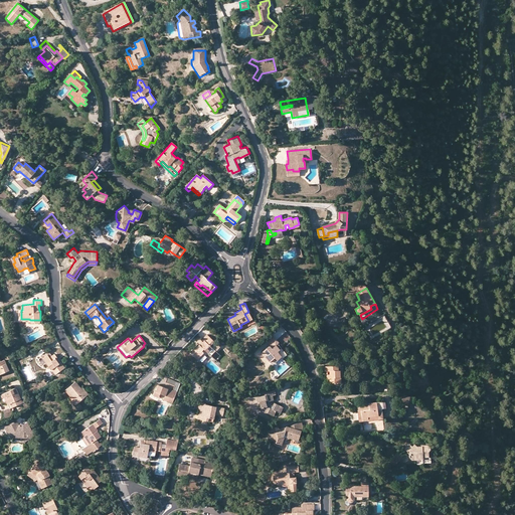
[(197,343),(198,344),(200,346),(198,347),(196,346),(190,352),(198,359),(199,359),(203,354),(204,353),(202,351),(204,349),(212,357),(216,352),(220,347),(216,344),(216,345),(214,343),(215,342),(207,335),(203,339),(205,340),(203,342),(201,340),(197,343)]
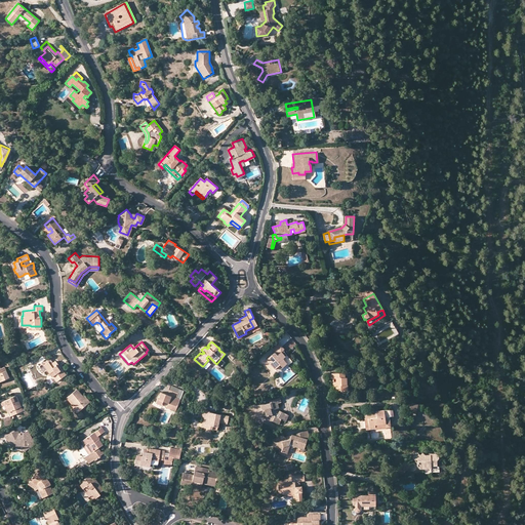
[(284,350),(282,347),(274,353),(277,356),(274,359),(271,356),(267,360),(276,369),(280,365),(282,368),(287,364),(288,365),(292,361),(287,355),(285,357),(281,353),(283,351),(284,350)]
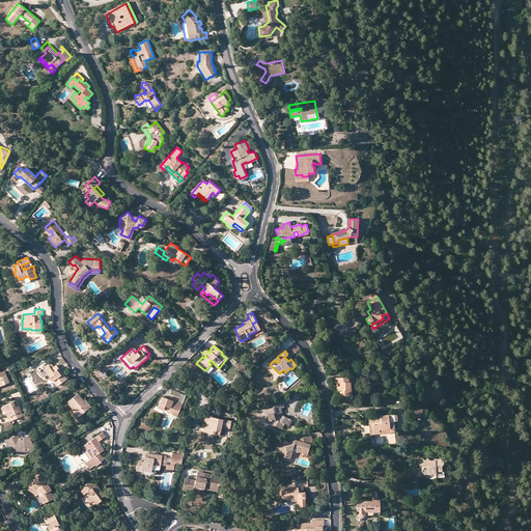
[(227,367),(223,363),(219,368),(223,371),(227,367)]
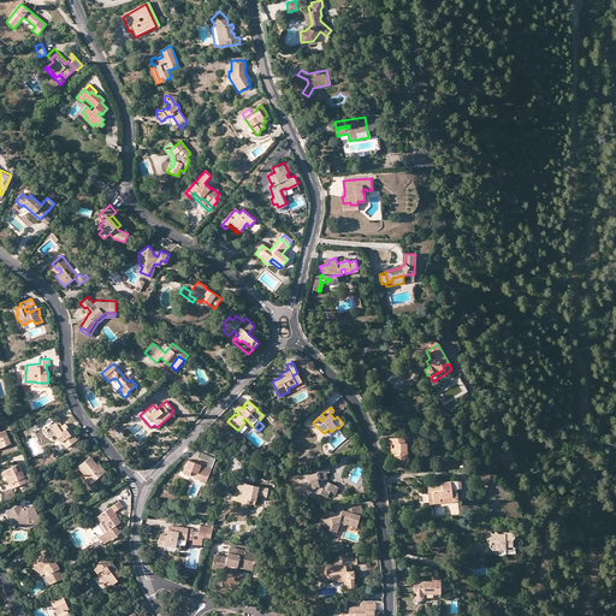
[(69,428),(65,424),(59,427),(57,424),(51,428),(49,427),(46,430),(51,437),(55,434),(60,443),(63,442),(67,448),(78,439),(73,433),(71,434),(67,430),(69,428)]
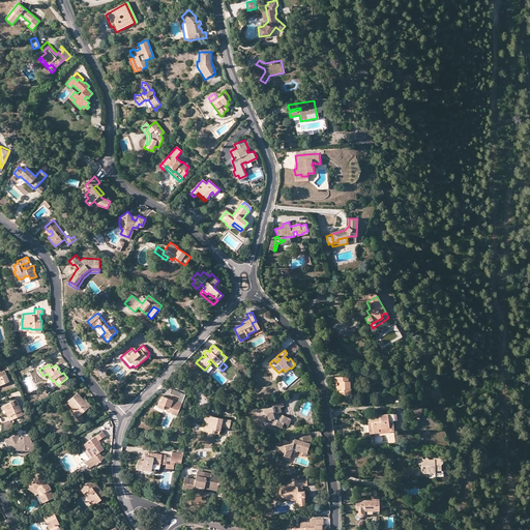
[(0,385),(9,381),(4,371),(1,372),(0,370),(0,385)]
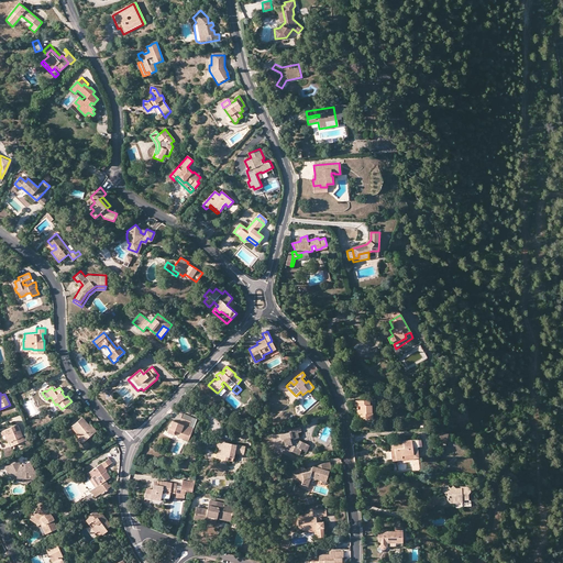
[(355,407),(357,406),(361,406),(361,415),(361,419),(373,419),(373,412),(372,412),(372,406),(370,406),(370,401),(354,401),(355,407)]
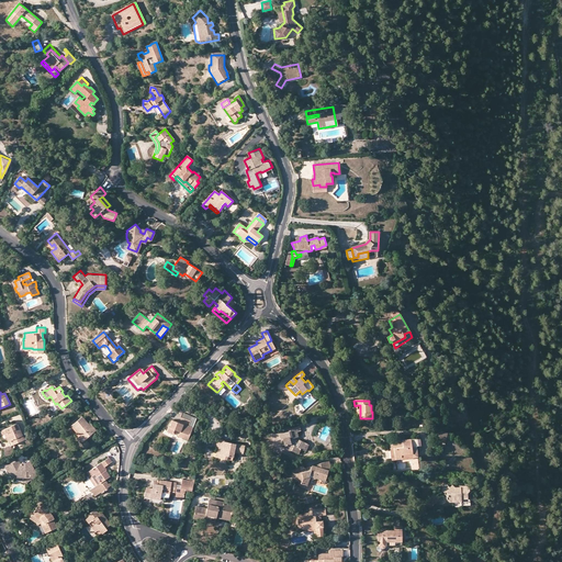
[(189,440),(197,419),(182,413),(180,418),(190,422),(189,427),(173,420),(170,428),(169,427),(167,433),(173,435),(176,430),(180,431),(179,437),(189,440)]
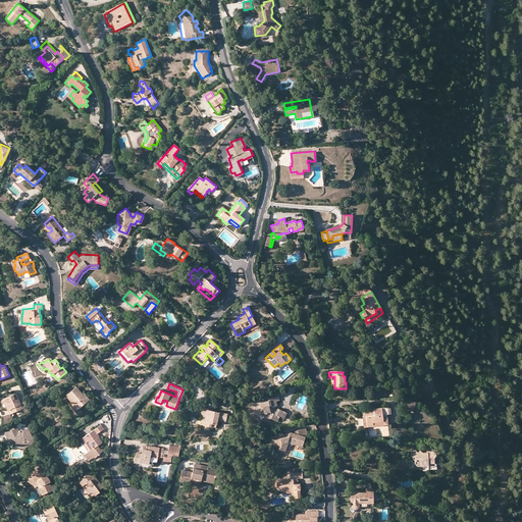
[(76,387),(67,395),(72,402),(71,403),(69,405),(75,413),(80,410),(79,409),(90,400),(86,396),(85,397),(82,394),(76,387)]
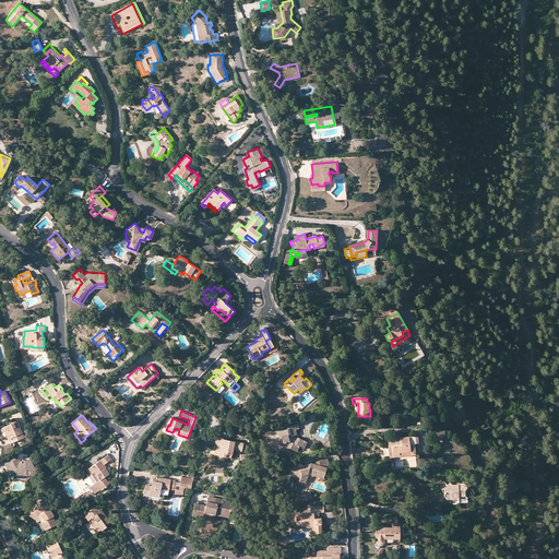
[(3,432),(6,432),(7,431),(11,439),(12,438),(13,442),(24,437),(18,421),(1,428),(1,429),(2,432),(3,432)]
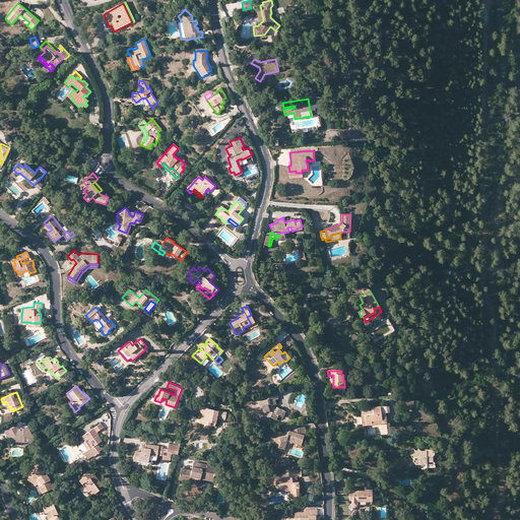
[(267,400),(264,400),(261,401),(259,402),(260,407),(262,406),(264,413),(270,411),(272,412),(270,417),(276,420),(278,415),(281,417),(284,410),(276,407),(276,408),(275,410),(270,407),(272,406),(276,404),(275,400),(279,399),(277,394),(267,398),(267,400)]
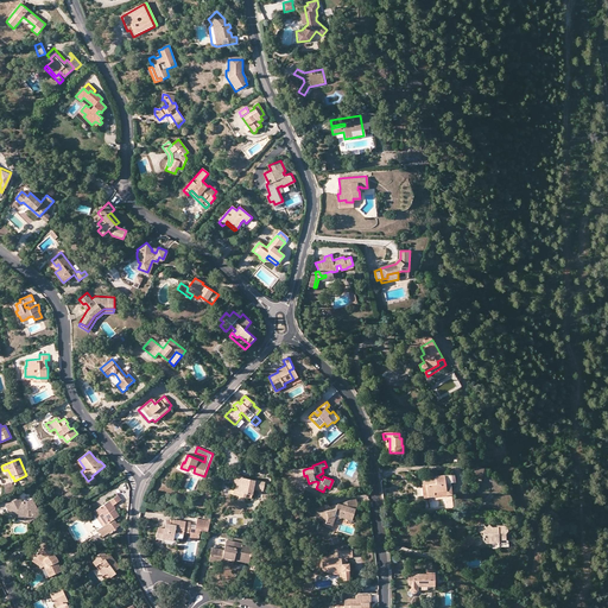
[(482,480),(485,469),(476,467),(474,479),(476,479),(482,480)]
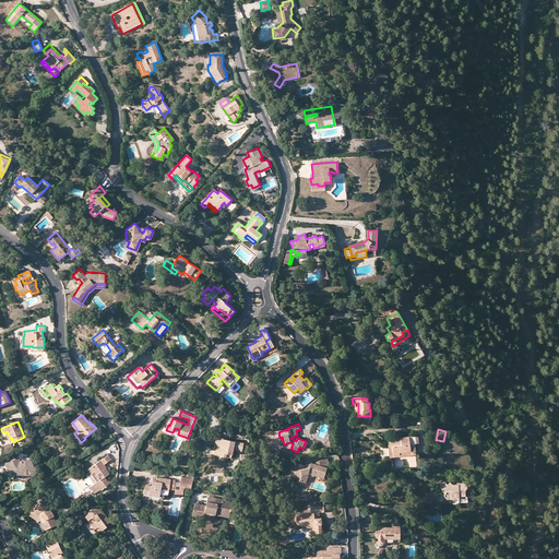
[(242,450),(244,444),(224,440),(224,438),(213,437),(212,443),(217,444),(216,452),(232,454),(233,450),(234,448),(242,450)]
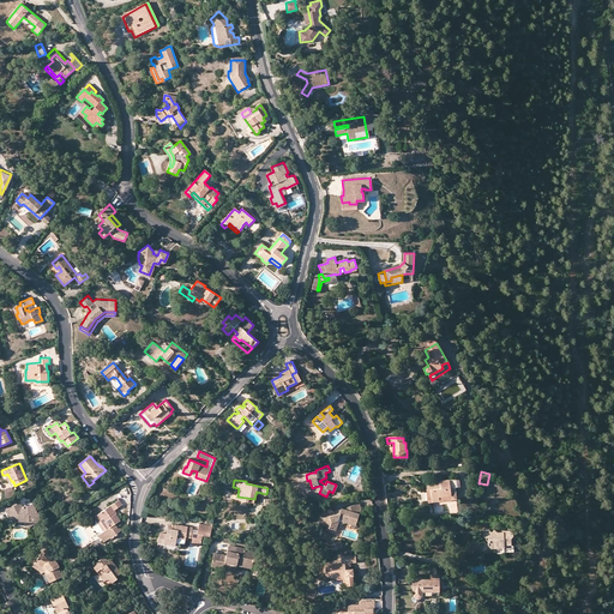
[(459,487),(458,480),(439,482),(439,485),(437,485),(426,486),(426,492),(431,492),(432,501),(433,503),(452,500),(451,488),(456,488),(459,487)]
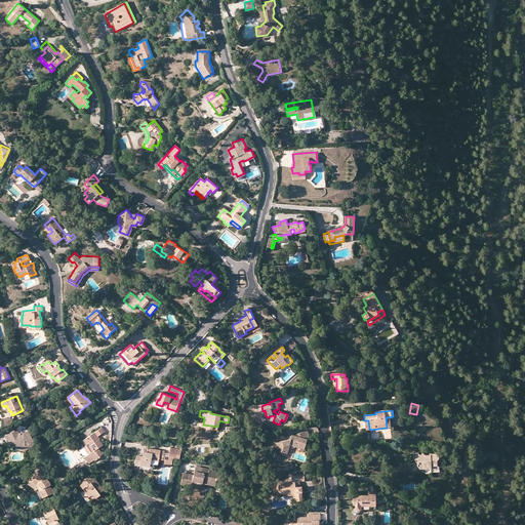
[(25,452),(27,450),(35,445),(28,431),(25,432),(22,431),(21,433),(19,433),(17,430),(15,431),(13,426),(1,432),(4,437),(12,445),(25,452)]
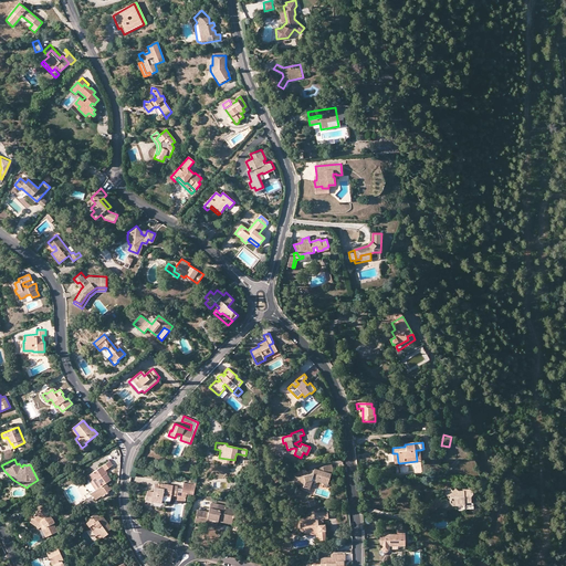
[(109,461),(86,477),(95,490),(93,491),(91,493),(94,498),(101,494),(101,495),(107,491),(107,490),(109,488),(107,484),(104,485),(103,484),(111,480),(105,471),(113,465),(109,461)]
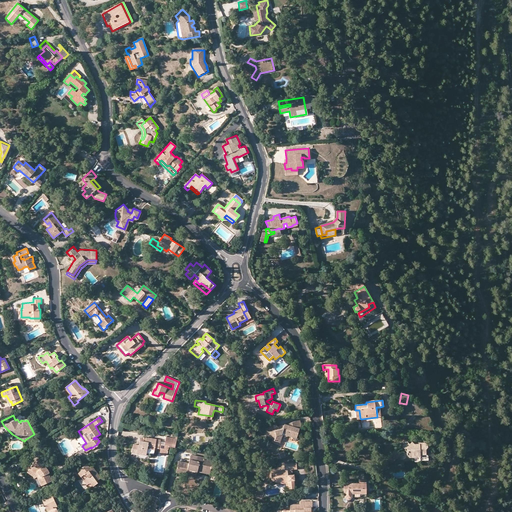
[(301,424),(300,420),(289,423),(289,426),(285,425),(283,429),(278,429),(271,431),(273,441),(280,443),(282,438),(282,436),(285,435),(289,436),(297,438),(300,428),(296,428),(297,425),(301,425),(301,424)]
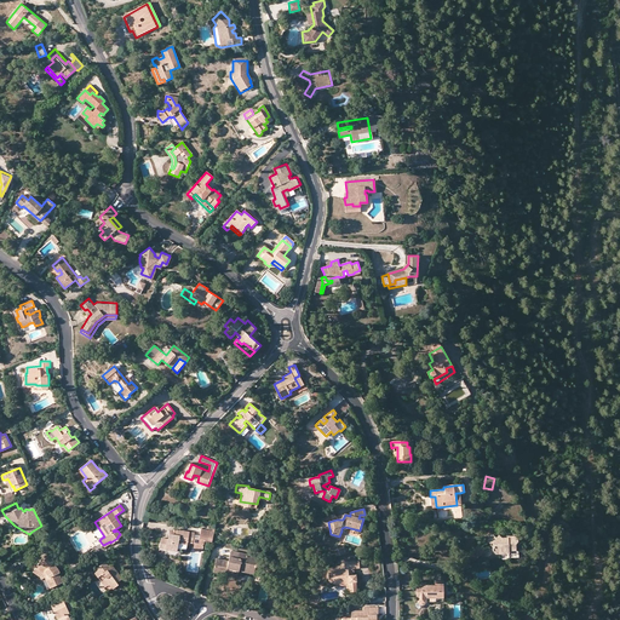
[(92,523),(102,538),(104,537),(95,522),(92,523)]
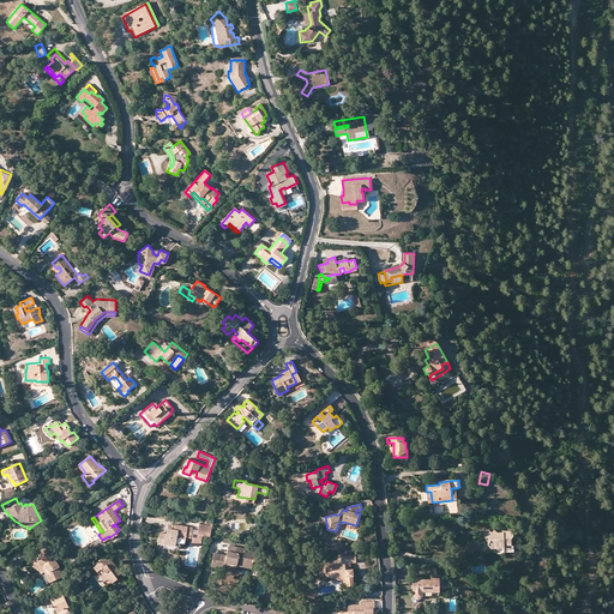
[(193,528),(179,525),(178,530),(173,530),(173,529),(168,528),(167,535),(161,534),(158,543),(166,545),(175,547),(176,545),(176,539),(181,539),(181,540),(186,541),(186,537),(187,537),(191,539),(192,533),(193,528)]
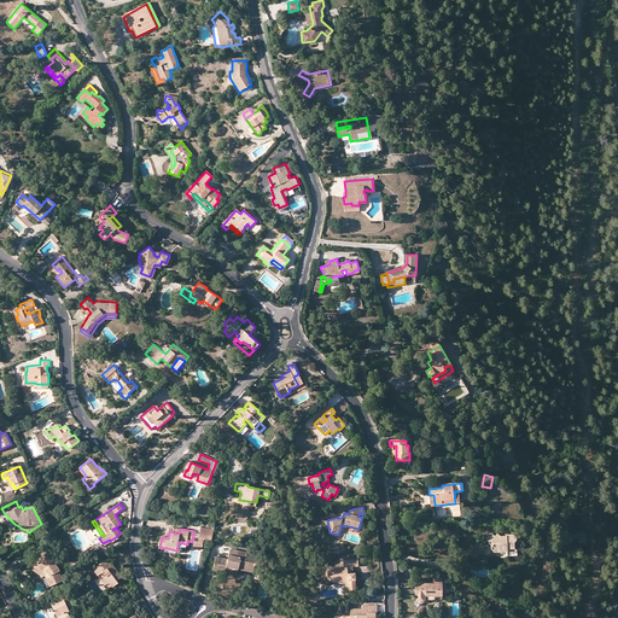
[(214,531),(200,529),(199,537),(196,537),(194,542),(203,543),(204,538),(211,540),(213,534),(213,532),(214,531)]
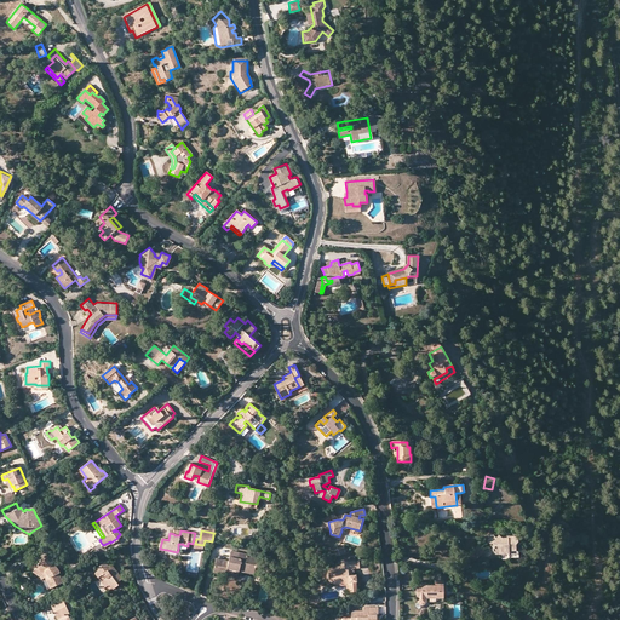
[(518,541),(518,535),(510,535),(509,538),(501,538),(499,535),(495,538),(493,535),(487,535),(487,541),(489,543),(491,543),(494,543),(494,547),(493,547),(493,552),(503,560),(507,560),(509,558),(518,557),(518,552),(516,550),(516,544),(518,541)]
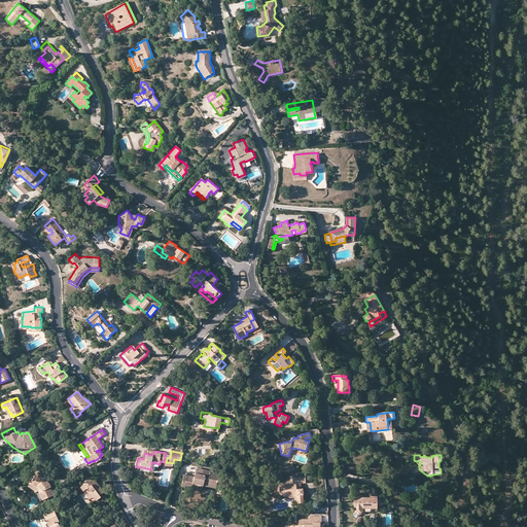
[(407,476),(413,466),(410,463),(405,464),(398,472),(403,477),(407,476)]
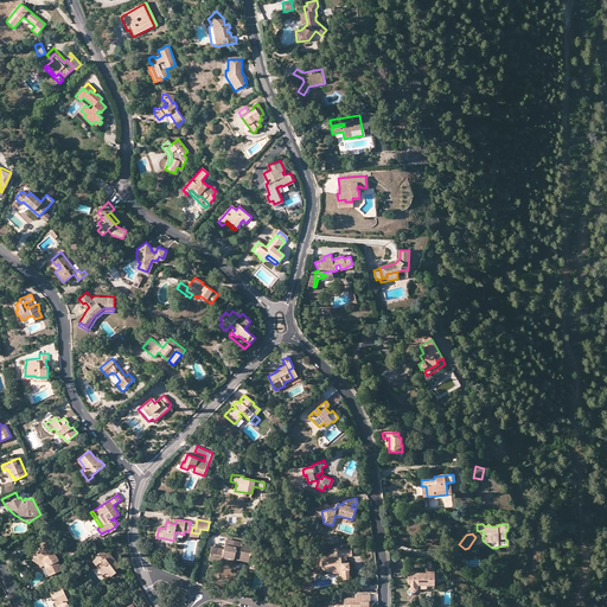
[(250,557),(253,545),(227,540),(224,550),(212,547),(210,556),(218,558),(217,562),(232,566),(235,560),(236,555),(250,557)]
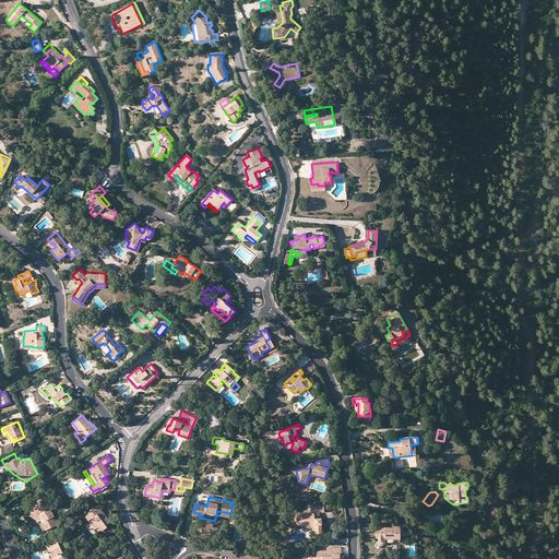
[(51,511),(48,507),(47,508),(39,501),(31,513),(40,521),(39,522),(42,526),(40,527),(43,531),(57,524),(54,516),(51,511)]
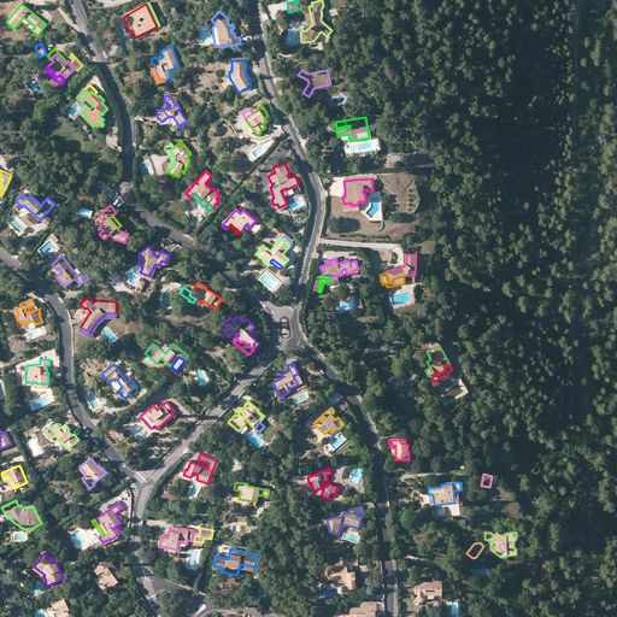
[(357,564),(357,556),(342,557),(344,564),(327,565),(328,580),(331,580),(347,579),(348,585),(348,587),(356,587),(354,577),(356,577),(354,570),(352,570),(351,564),(357,564)]
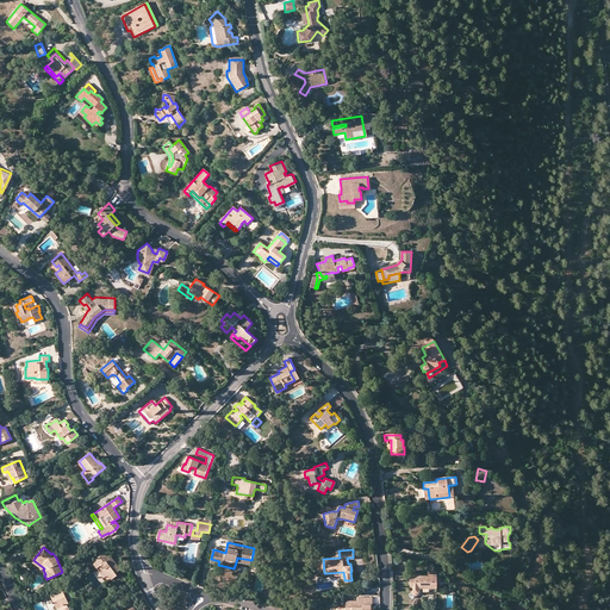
[(104,553),(94,559),(97,561),(94,564),(93,564),(107,583),(117,576),(116,573),(120,568),(117,564),(116,565),(112,560),(113,559),(110,554),(106,556),(104,553)]
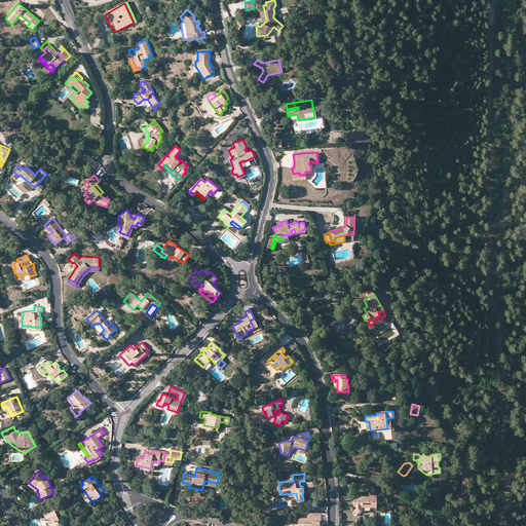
[(368,508),(376,508),(376,492),(368,492),(368,496),(362,496),(358,496),(353,497),(353,508),(354,508),(353,510),(354,511),(355,513),(357,513),(357,514),(359,514),(360,513),(361,513),(362,512),(362,511),(362,504),(368,504),(368,508)]
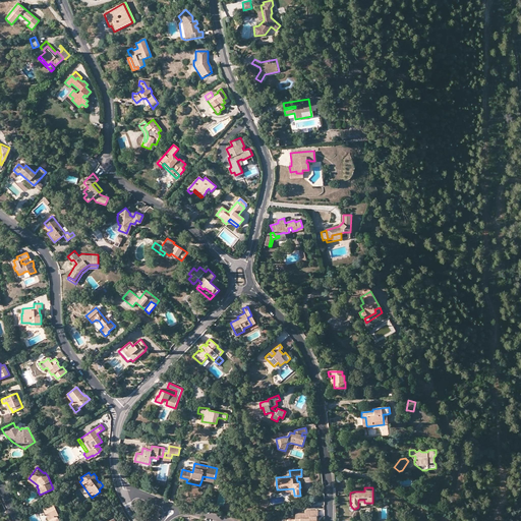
[(58,515),(53,504),(43,508),(48,520),(58,520),(59,520),(56,516),(58,515)]
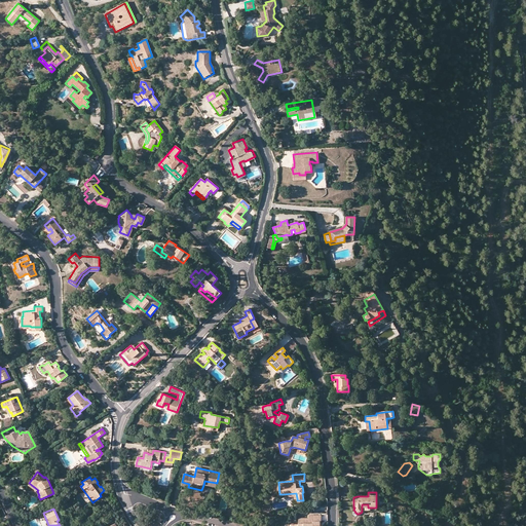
[(322,522),(322,516),(308,516),(308,519),(299,519),(298,525),(320,525),(320,522),(322,522)]
